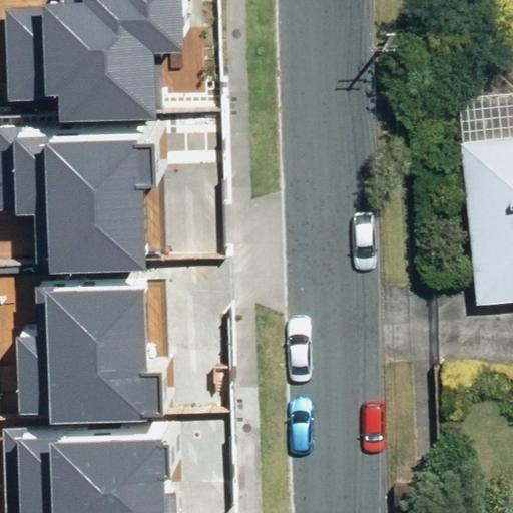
[(62,122),(157,119),(155,54),(185,53),(183,0),(63,0),(64,4),(6,6),(8,101),(45,100),(45,96),(61,95),(62,122)]
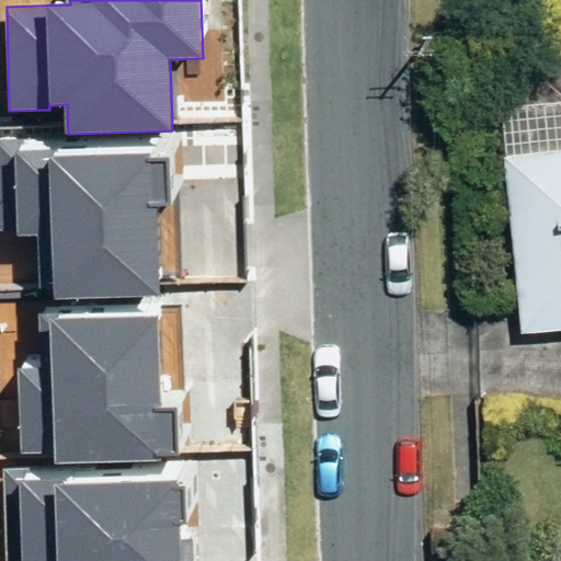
[(560,137),(521,140),(536,323),(560,320),(560,137)]
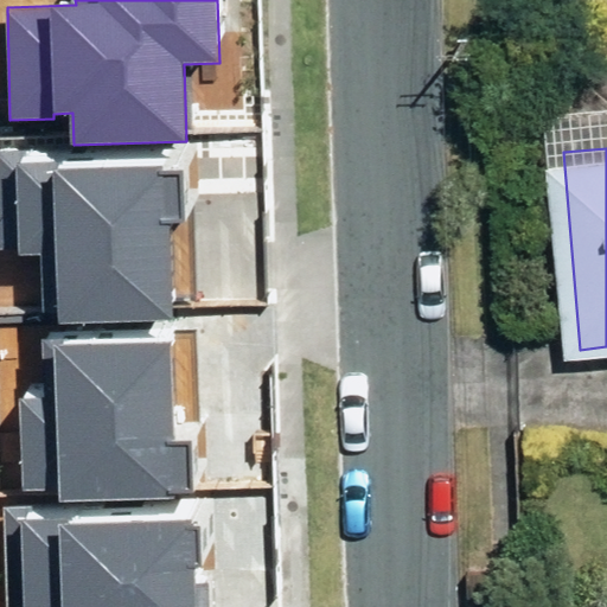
[(58,323),(174,319),(171,223),(184,222),(181,170),(164,170),(164,165),(57,167),(57,163),(27,164),(27,149),(0,149),(0,249),(19,249),(19,256),(42,255),(44,314),(57,313),(58,323)]
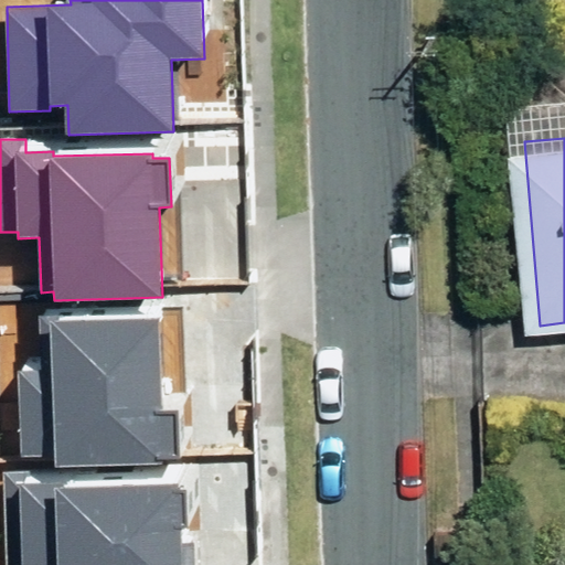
[(56,467),(163,462),(163,459),(179,459),(177,409),(161,411),(157,316),(50,320),(52,370),(18,371),(22,459),(56,458),(56,467)]
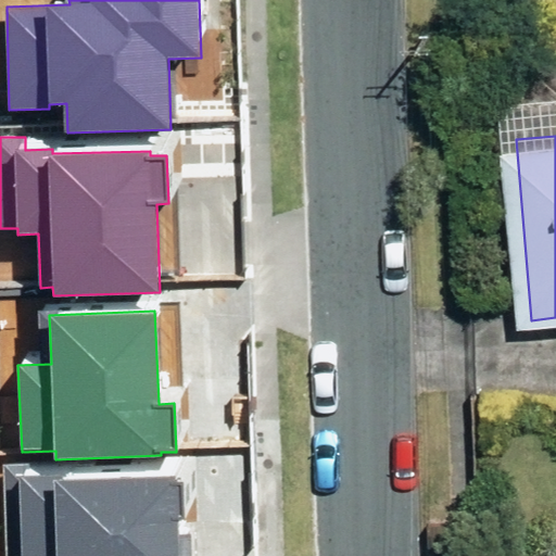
[(193,555),(190,458),(2,465),(5,555),(193,555)]
